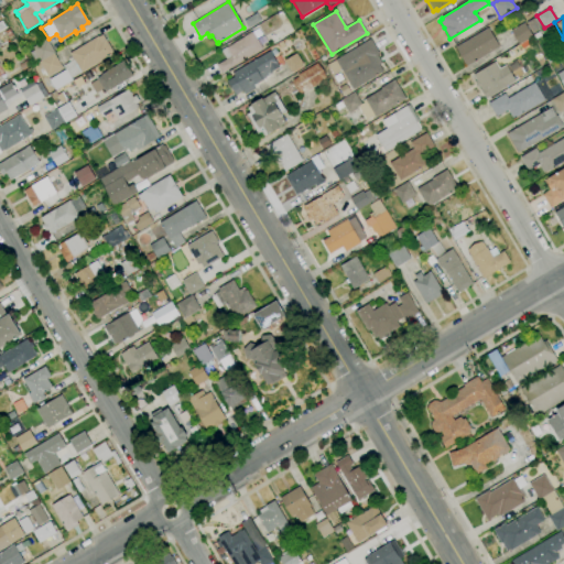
[(519,44),(511,31),(524,23),(532,36),(519,44)]
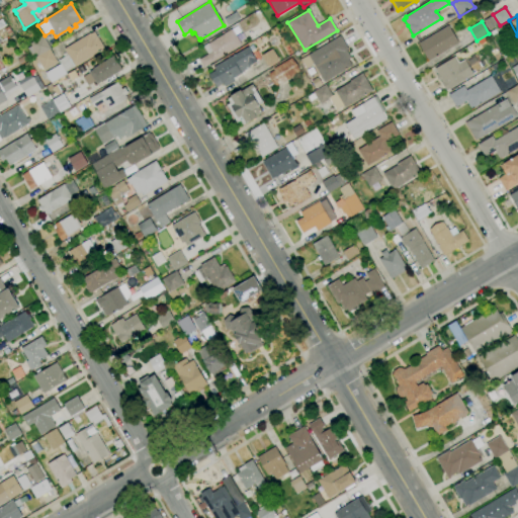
[(429,61),(419,44),(448,25),(458,42),(429,61)]
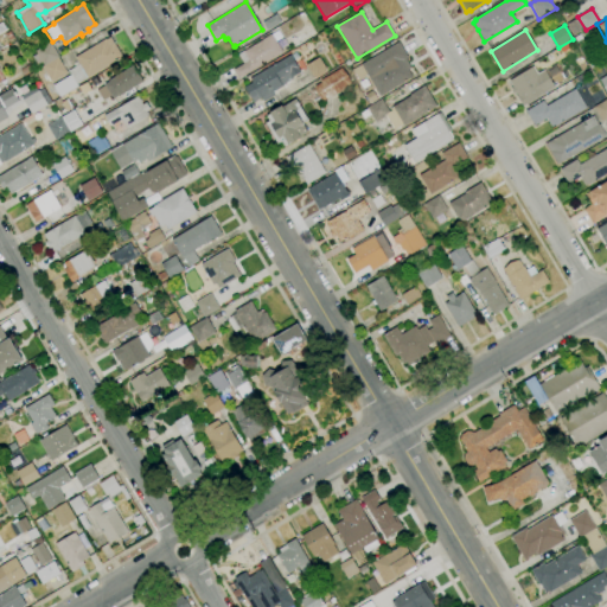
[(238,78),(232,70),(243,64),(237,55),(243,51),(262,40),(262,39),(272,33),(282,53),(273,58),(238,78)]
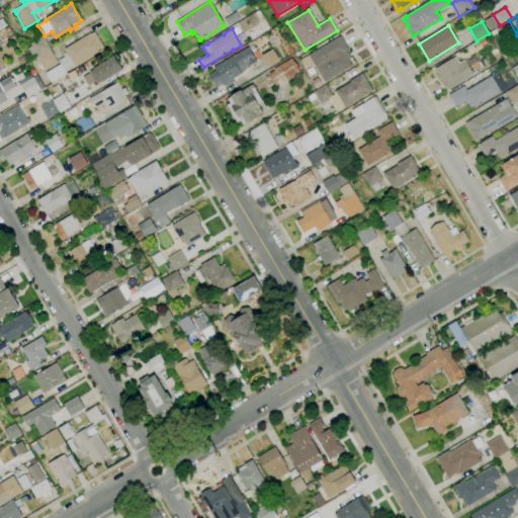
[(492,36),(489,32),(495,28),(498,32),(492,36)]
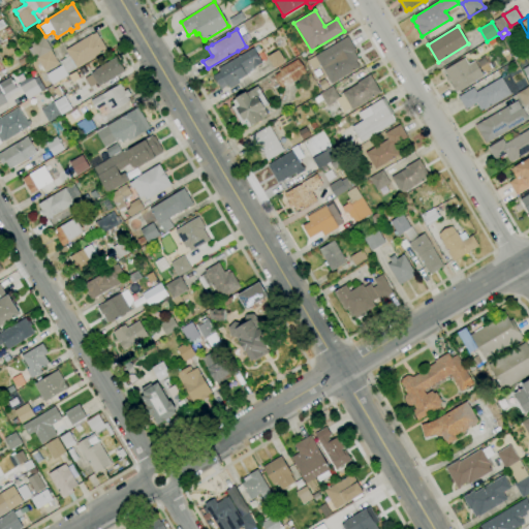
[(68,73),(61,61),(68,56),(65,50),(92,34),(92,35),(95,32),(98,37),(99,37),(106,50),(75,68),(68,73)]
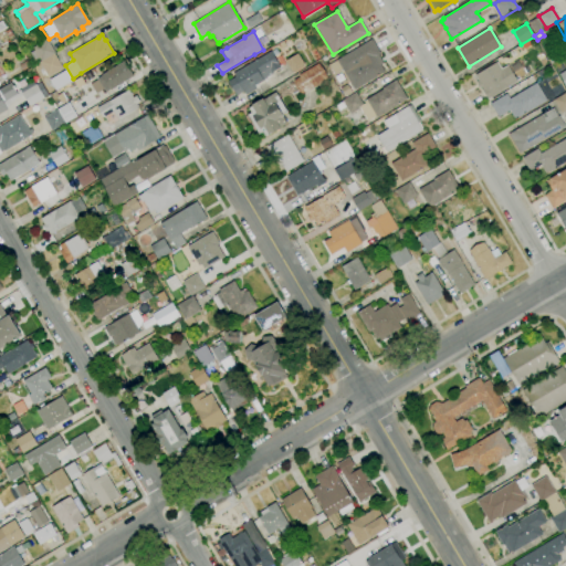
[(41,61),(39,58),(34,61),(30,53),(34,50),(33,48),(46,39),(54,52),(41,61)]
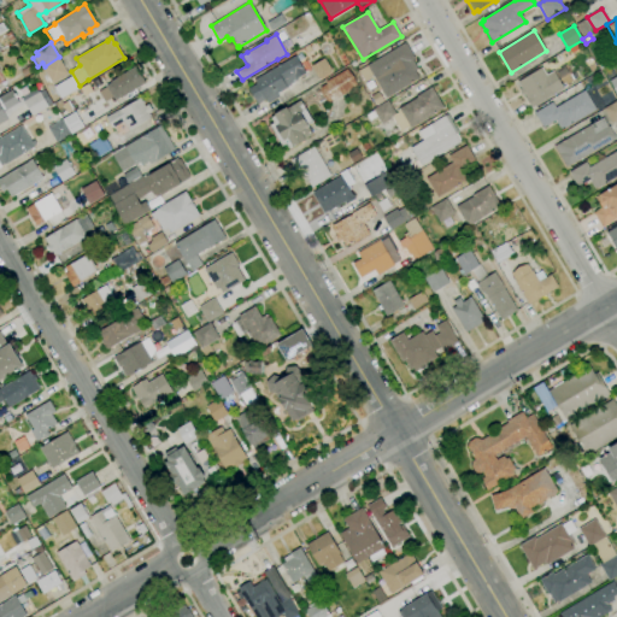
[(386,98),(372,76),(364,81),(358,71),(366,66),(366,65),(405,42),(415,59),(412,60),(417,70),(415,71),(419,78),(386,98)]
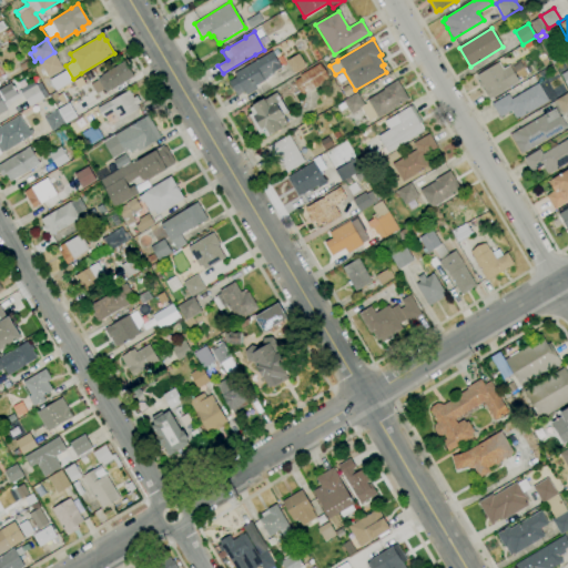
[(237,95),(229,82),(235,78),(234,73),(272,51),(281,68),(273,72),(274,73),(266,78),(266,79),(264,80),(264,81),(255,87),(256,90),(246,95),(244,91),(237,95)]
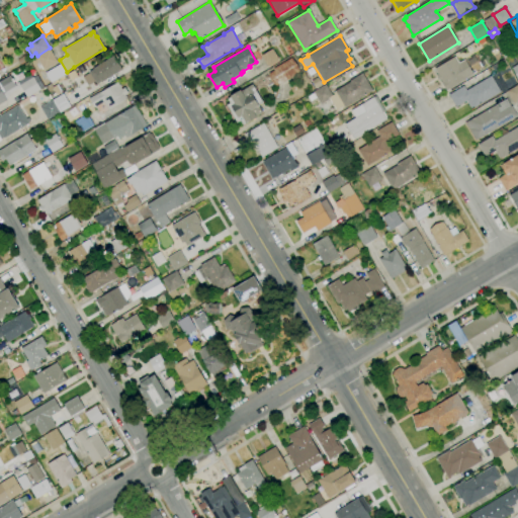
[(42,72),(34,58),(50,49),(58,63),(42,72)]
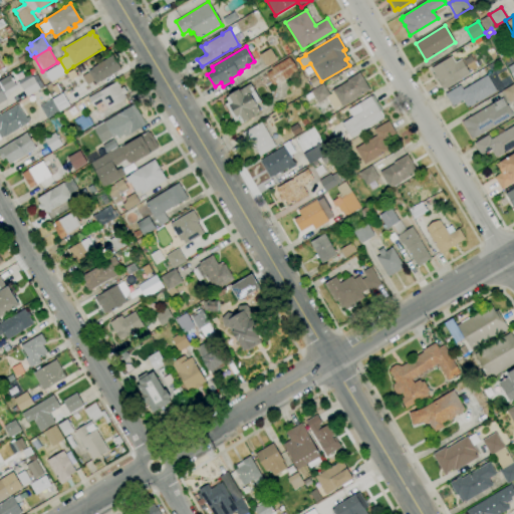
[(265,66),(259,55),(270,48),(276,60),(265,66)]
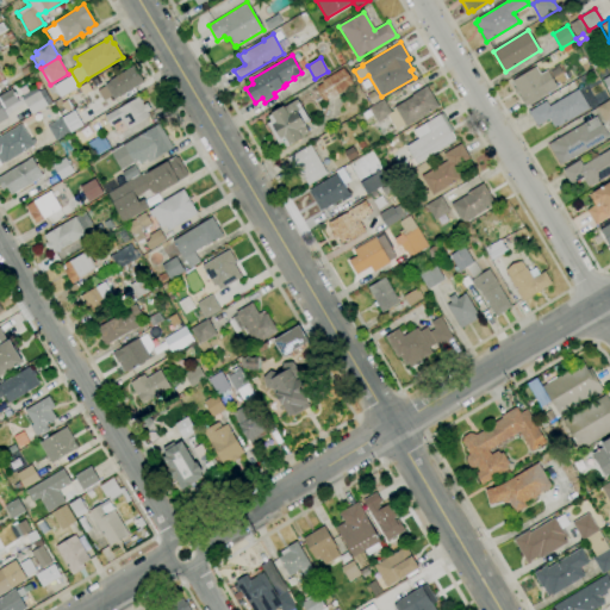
[(24,75),(20,70),(29,66),(31,70),(24,75)]
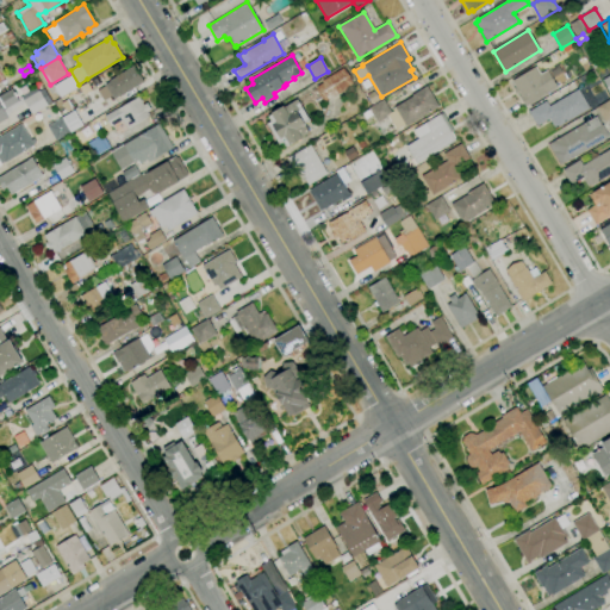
[(105,101),(98,91),(105,86),(105,85),(110,82),(109,81),(134,66),(144,82),(119,98),(119,97),(114,99),(112,97),(105,101)]
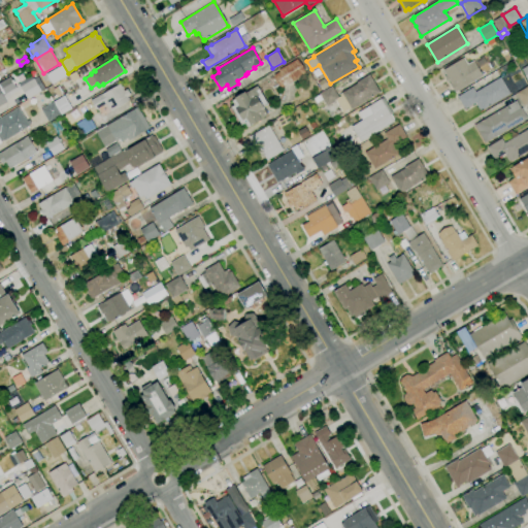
[(454,92),(450,84),(451,84),(449,80),(448,81),(444,77),(447,76),(442,70),(463,58),(467,64),(473,61),(483,75),(454,92)]
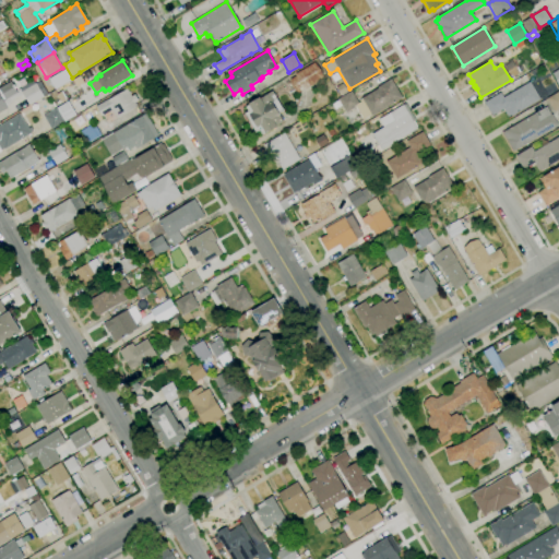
[(298,94),(289,80),(296,76),(295,74),(313,62),(323,79),(298,94)]
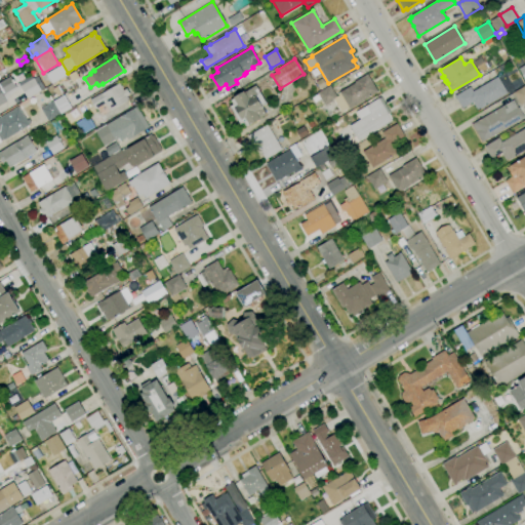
[(51,84),(50,82),(47,83),(43,76),(45,75),(45,74),(62,65),(67,75),(51,84)]
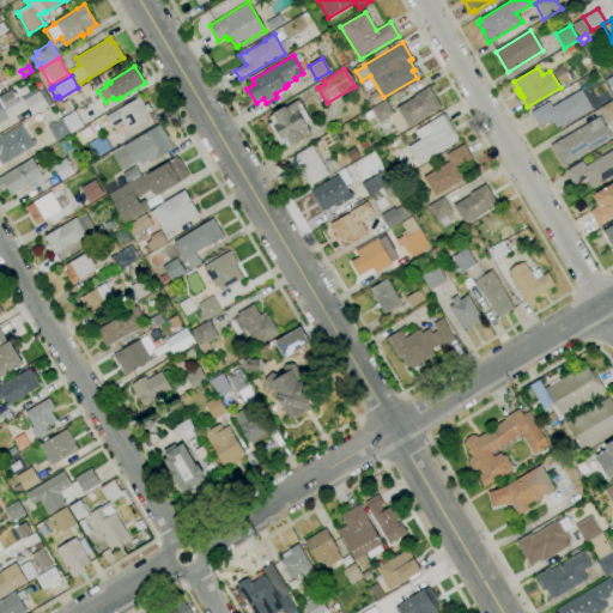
[(95,87),(91,82),(98,78),(102,83),(95,87)]
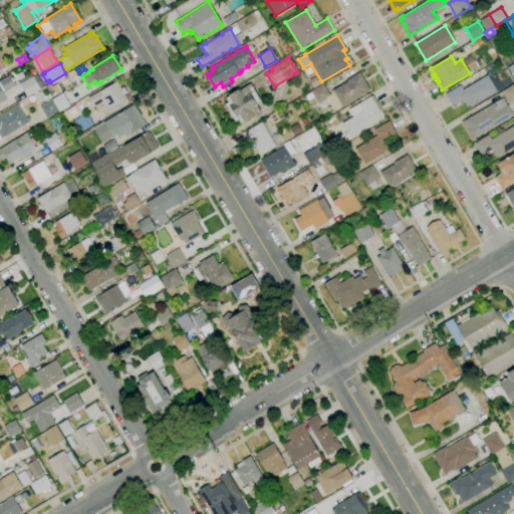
[(0,102),(0,80),(10,74),(15,83),(30,74),(27,70),(32,67),(36,73),(32,75),(33,77),(36,75),(43,86),(40,88),(40,89),(26,97),(21,87),(10,93),(6,98),(6,99),(0,102)]
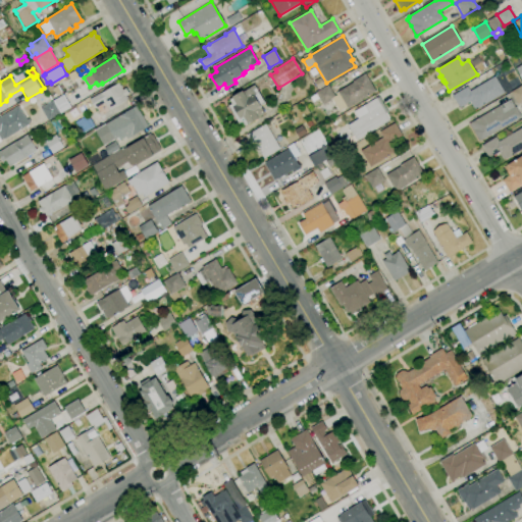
[(71,82),(67,74),(74,70),(79,77),(71,82)]
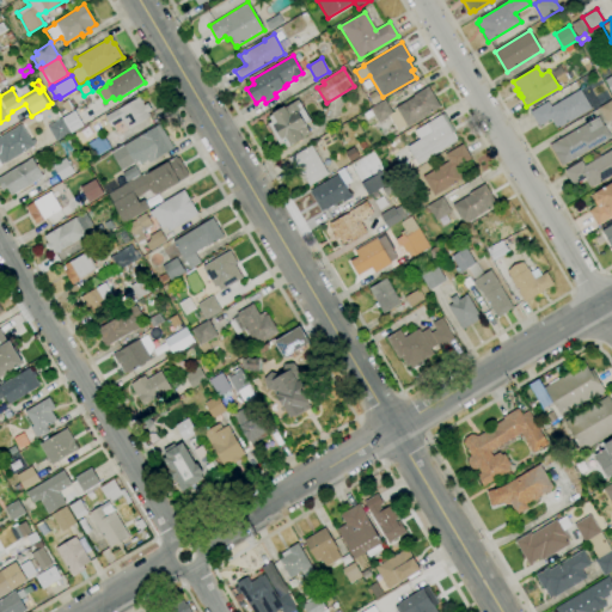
[(397,132),(389,117),(378,123),(373,116),(367,120),(363,114),(369,110),(369,109),(384,99),(392,112),(395,111),(393,109),(396,108),(414,97),(414,96),(428,86),(440,106),(407,127),(407,126),(397,132)]
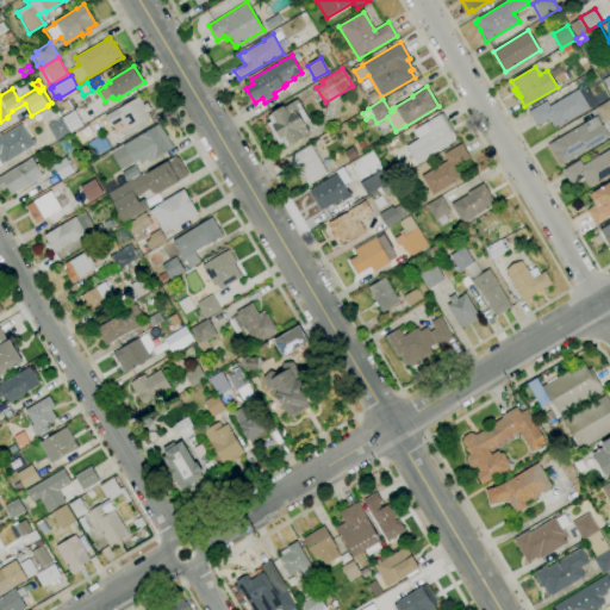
[(554,128),(549,119),(536,126),(528,111),(546,101),(548,106),(579,89),(589,109),(554,128)]
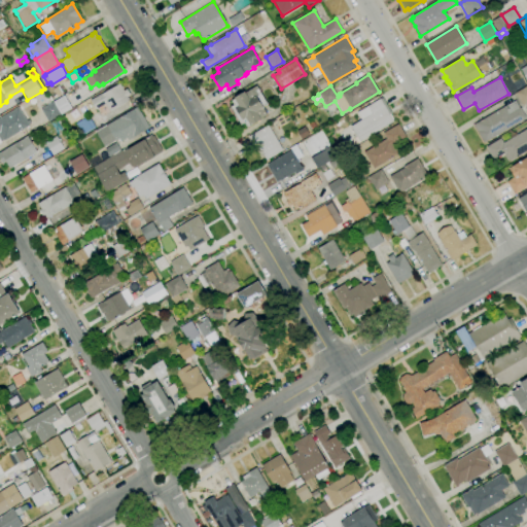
[(321,91),(316,82),(322,78),(327,86),(321,91)]
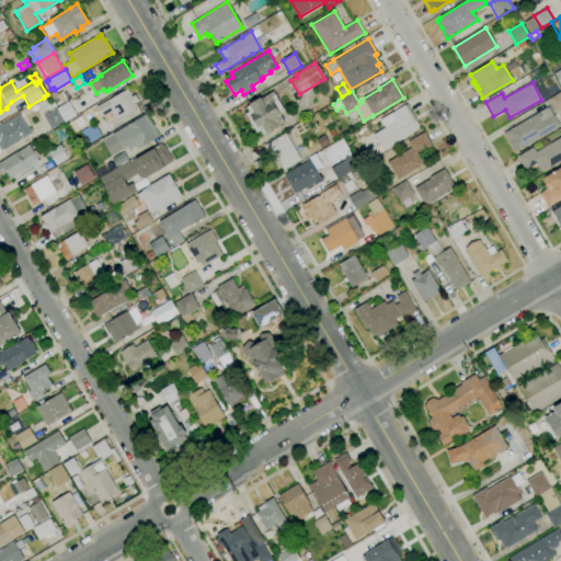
[(117,119),(112,111),(102,117),(96,106),(109,100),(127,89),(129,92),(129,91),(132,94),(130,94),(132,96),(135,94),(139,102),(136,103),(138,106),(117,119)]
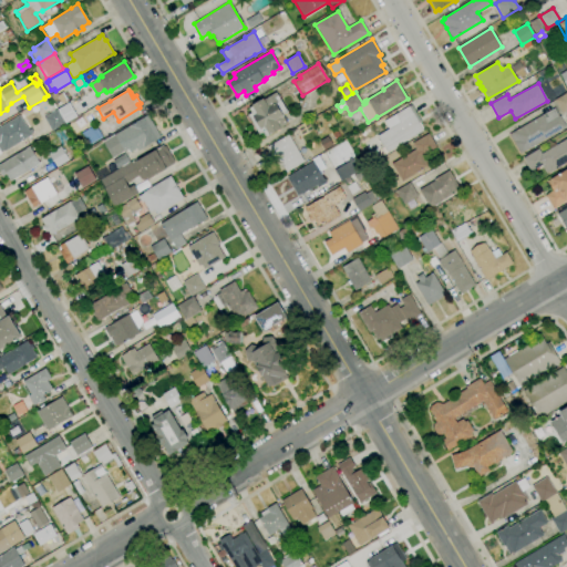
[(61,103),(57,96),(63,92),(68,100),(61,103)]
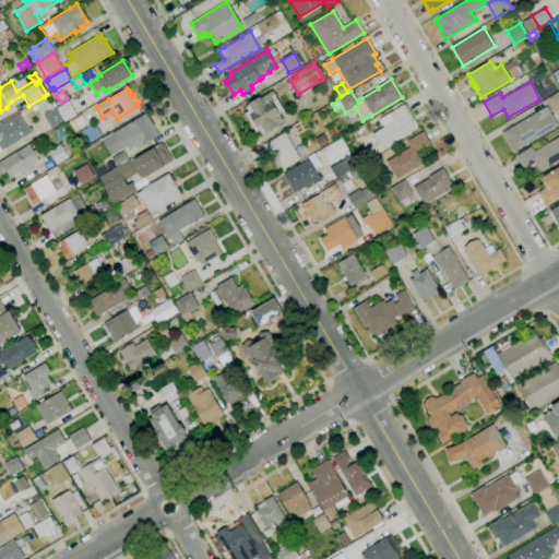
[(262,134),(259,130),(256,132),(245,114),(248,111),(246,107),(248,105),(248,104),(259,97),(260,98),(272,91),(284,110),(278,114),(283,121),(276,126),(277,127),(265,134),(264,133),(262,134)]
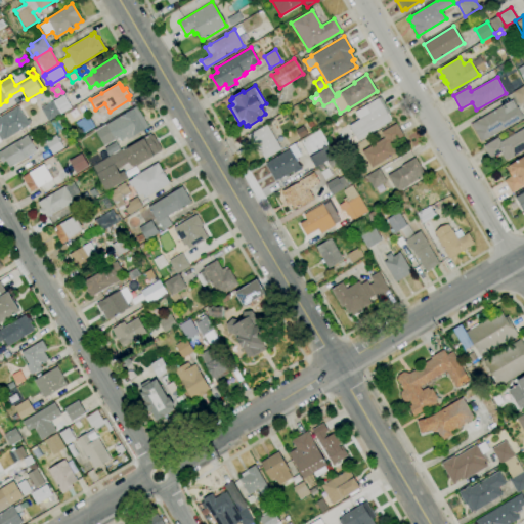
[(523,101),(519,104),(512,92),(523,85),(523,101)]
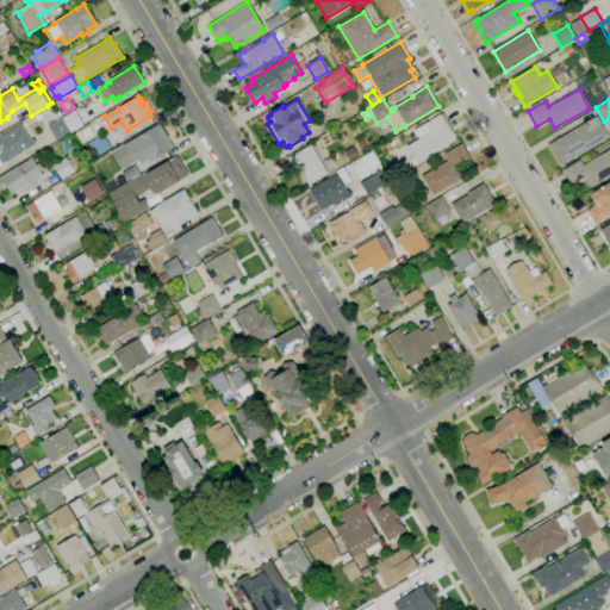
[(56,141),(48,126),(62,118),(74,110),(83,125),(70,132),(56,141)]
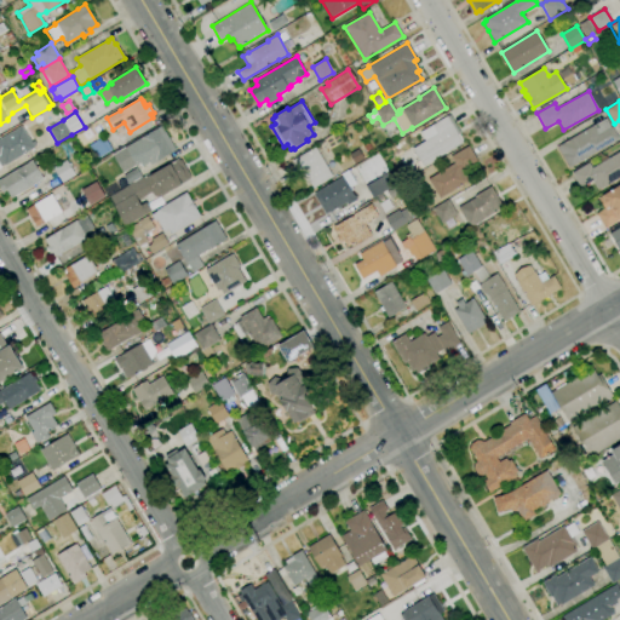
[(423,167),(412,149),(425,141),(420,132),(432,125),(449,115),(460,133),(458,135),(463,143),(423,167)]
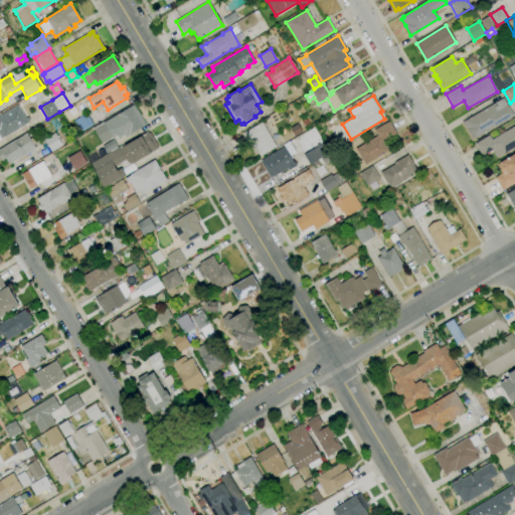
[(472,139),(462,122),(503,99),(508,106),(514,116),(472,139)]
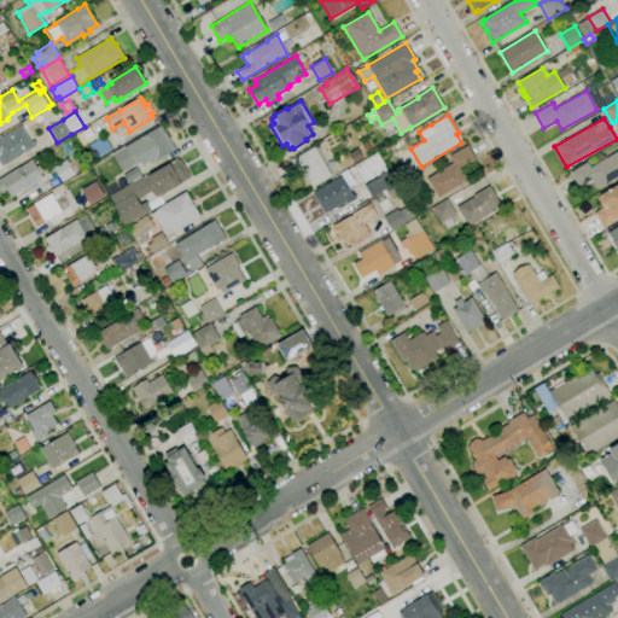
[(1,167),(0,164),(0,138),(22,126),(31,143),(34,140),(36,145),(34,146),(34,147),(5,165),(5,164),(1,167)]
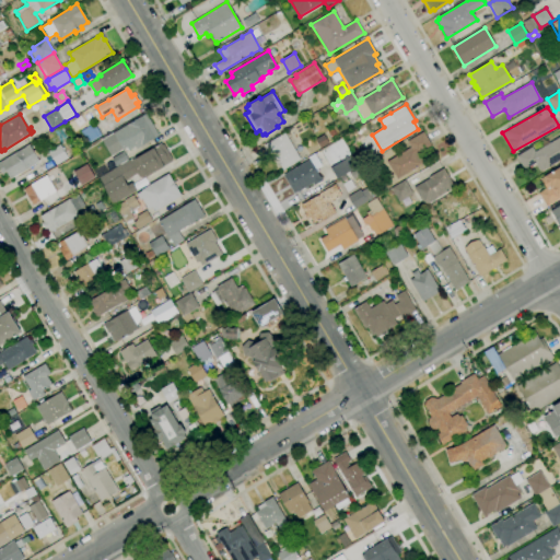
[(112,151),(108,144),(113,141),(109,137),(114,135),(113,133),(146,114),(159,136),(137,149),(135,147),(129,151),(127,147),(123,150),(120,147),(112,151)]
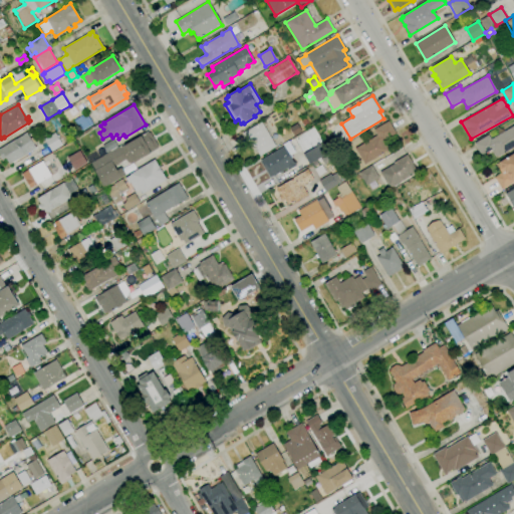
[(80,132),(73,120),(86,113),(92,124),(80,132)]
